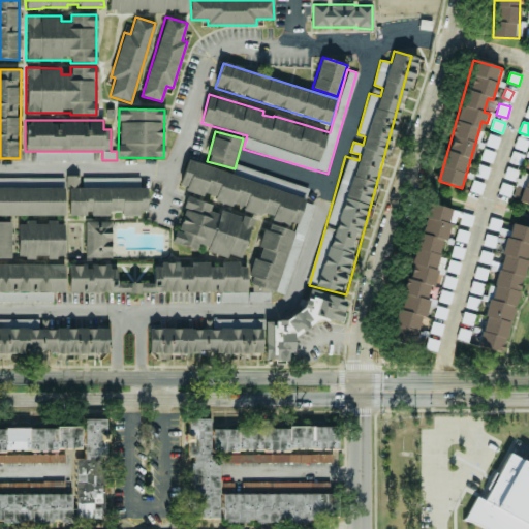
[(486,145),(496,149),(500,138),(489,134),(486,145)]
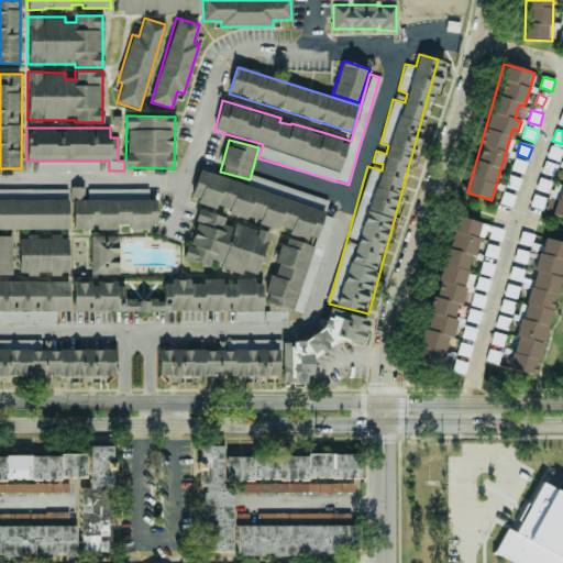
[(562,148),(550,146),(548,157),(560,161),(562,148)]
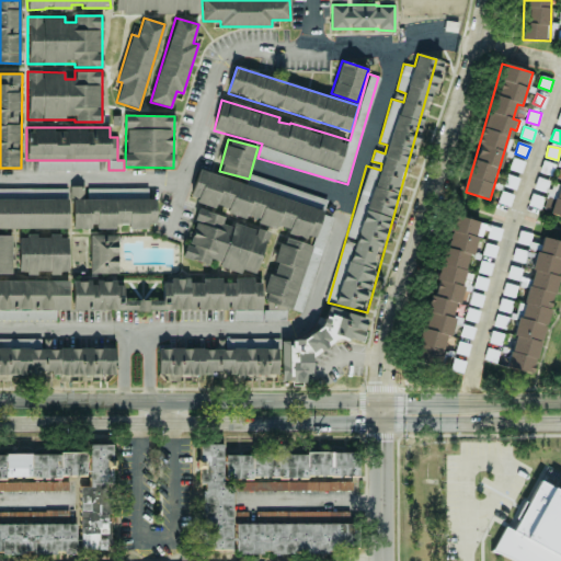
[(508,169),(522,173),(525,161),(513,157),(508,169)]
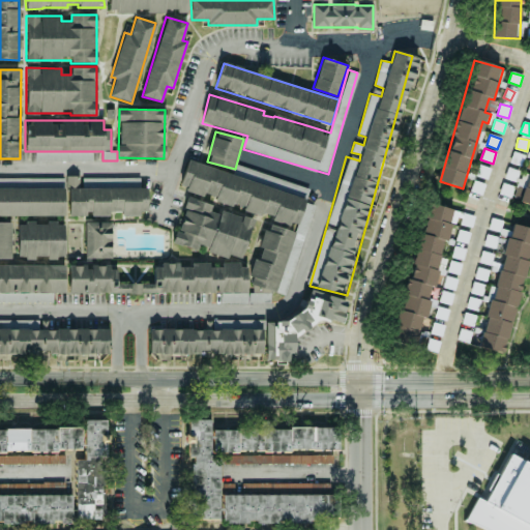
[(92,160),(92,153),(37,151),(37,159),(92,160)]
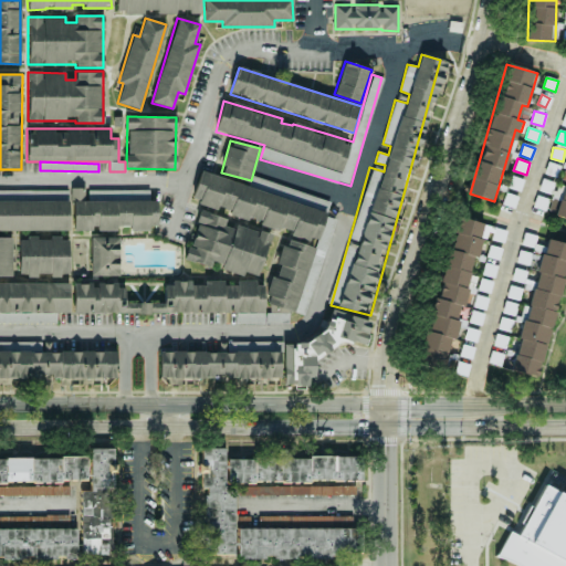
[(556,177),(559,165),(547,161),(544,174),(556,177)]
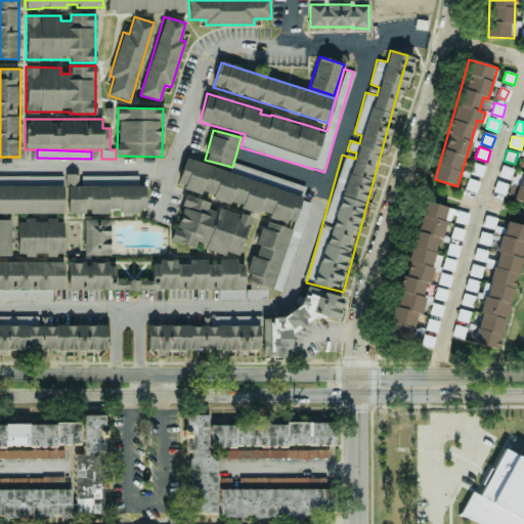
[(177,186),(213,195),(212,200),(230,205),(229,205),(295,223),(293,229),(263,221),(256,246),(259,247),(256,258),(252,257),(245,285),(249,287),(247,296),(265,301),(269,288),(284,293),(309,203),(302,201),(306,185),(247,169),(245,174),(280,183),(279,186),(184,160),(177,186)]
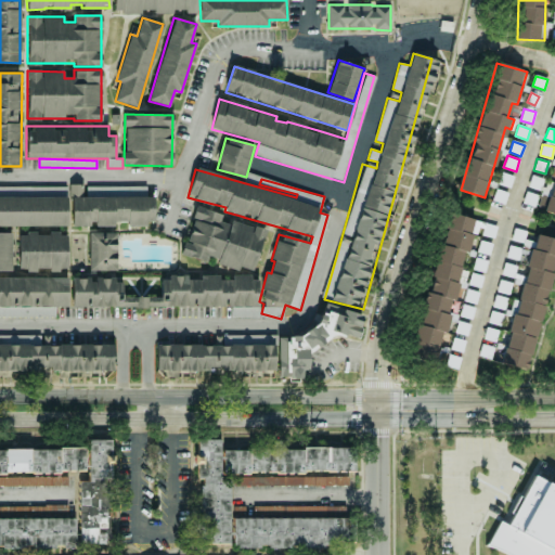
[(540,190),(543,179),(531,176),(528,186),(540,190)]
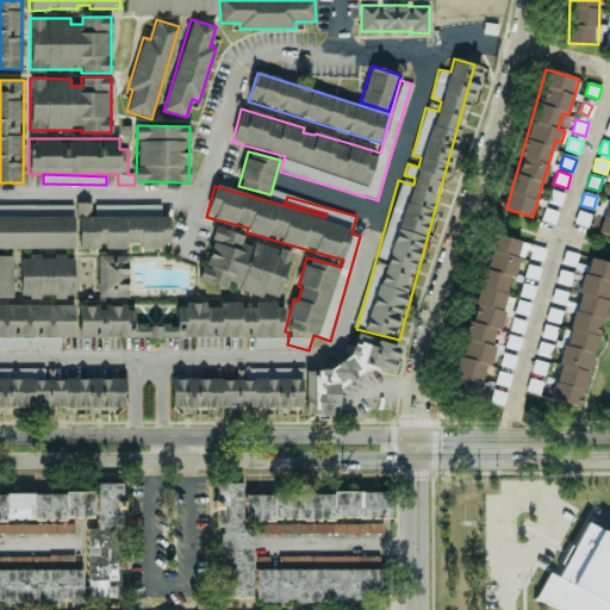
[(609,234),(609,199),(609,200),(599,198),(590,229),(609,234)]
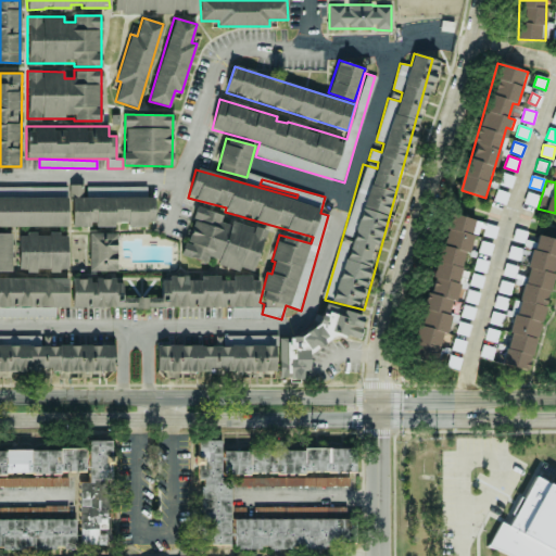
[(0,197),(0,226),(70,226),(70,227),(115,226),(115,225),(154,224),(154,197),(147,197),(147,187),(84,187),(84,185),(70,185),(70,197),(0,197)]
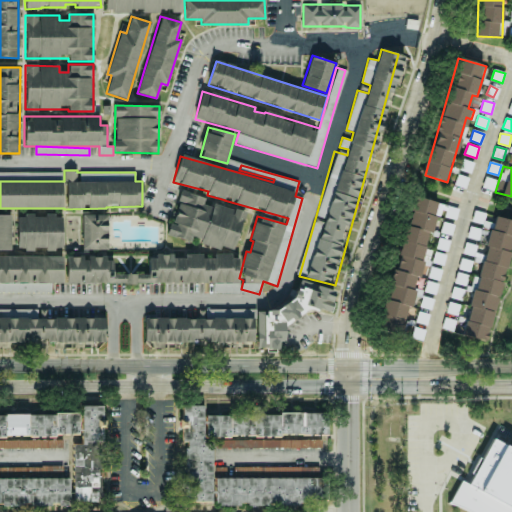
[(464,187),(466,178),(458,175),(455,185),(464,187)]
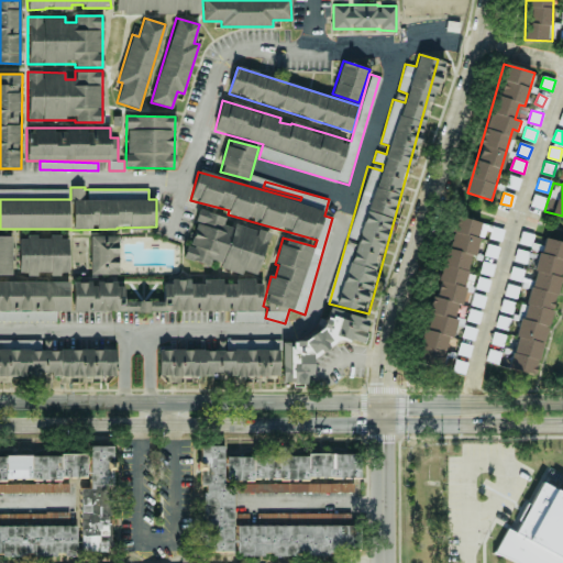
[(530,206),(542,209),(545,198),(533,195),(530,206)]
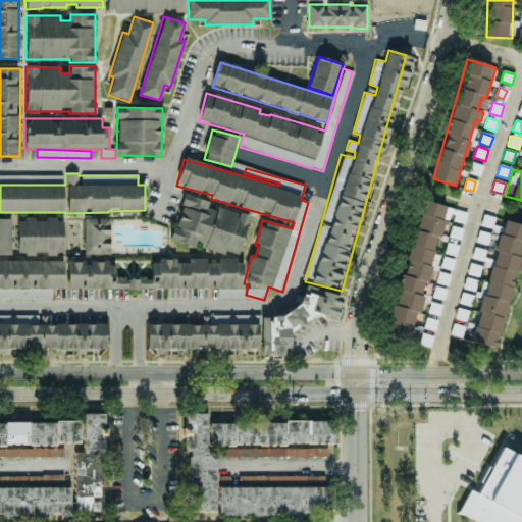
[(171,240),(194,246),(194,244),(239,256),(249,216),(216,207),(217,205),(184,196),(171,240)]
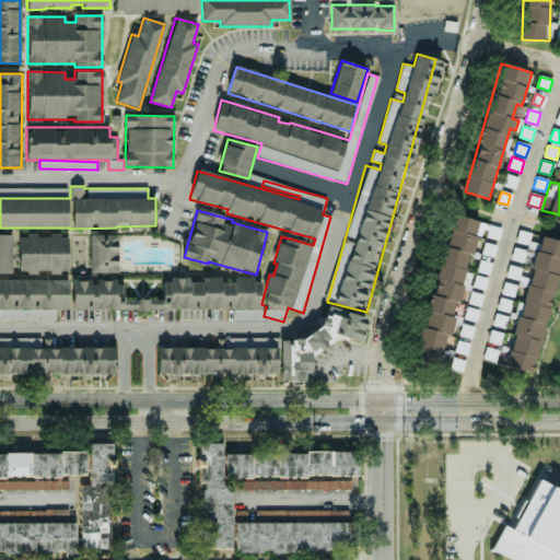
[(418,359),(440,363),(446,335),(450,335),(456,302),(458,303),(469,253),(471,254),(479,221),(450,214),(418,359)]
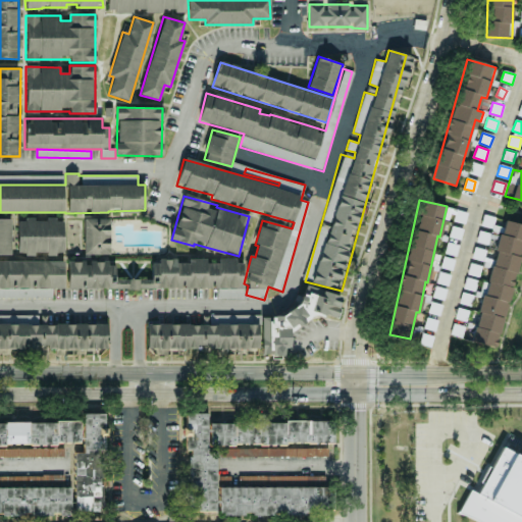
[(464,224),(467,213),(457,210),(454,221),(464,224)]
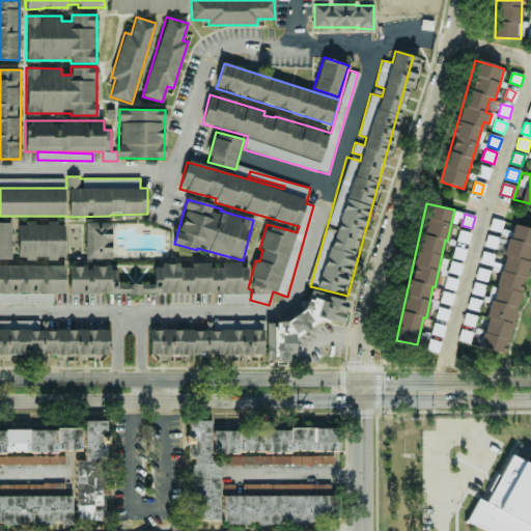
[(510,230),(502,229),(504,221),(492,218),(490,229),(504,232),(503,236),(509,238),(510,230)]
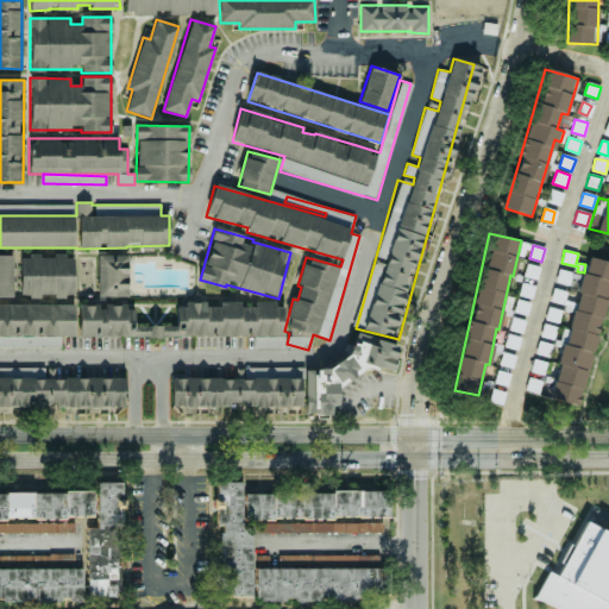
[(13,255),(0,255),(0,296),(13,297),(13,255)]
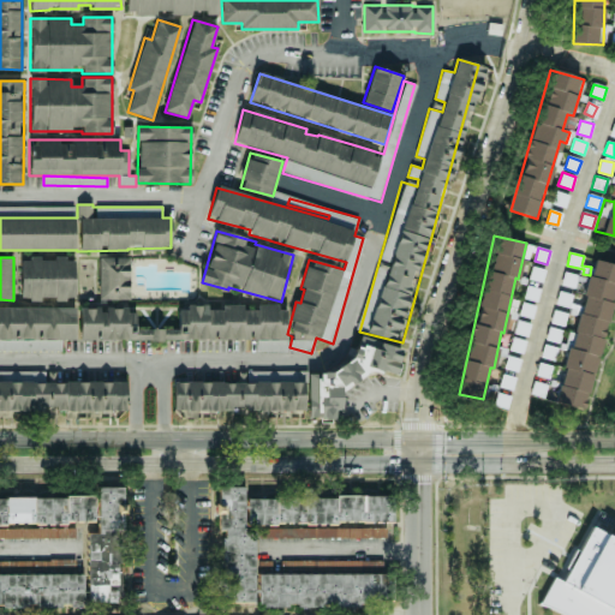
[(99,300),(129,299),(129,257),(99,258),(99,300)]
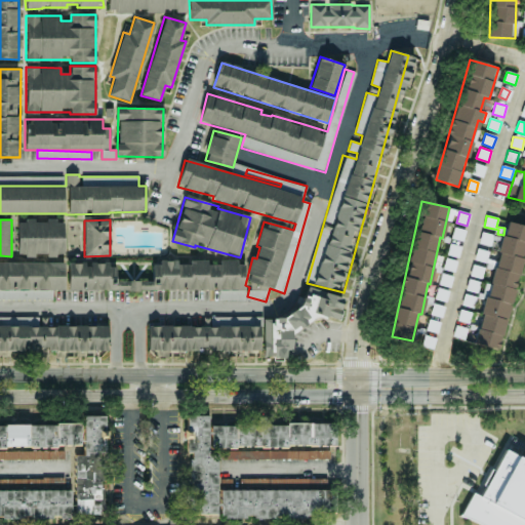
[(17,220),(17,255),(45,255),(45,256),(64,256),(64,220),(17,220)]
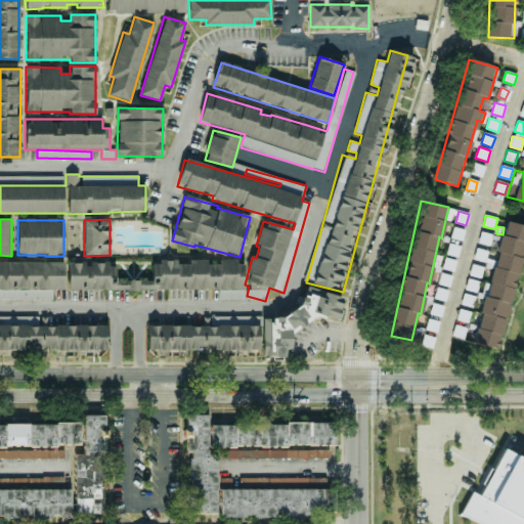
[(499,350),(523,245),(523,224),(504,220),(475,344),(499,350)]
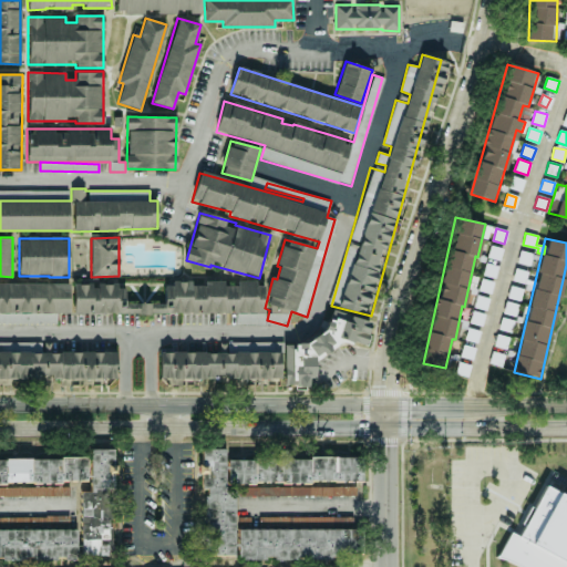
[(488,258),(501,260),(503,248),(490,246),(488,258)]
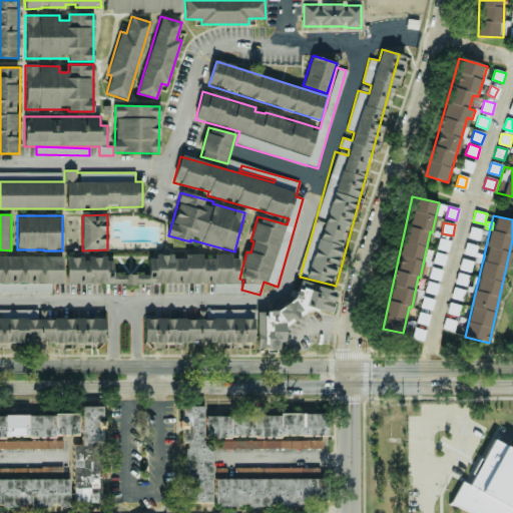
[(480,240),(482,228),(470,226),(468,238),(480,240)]
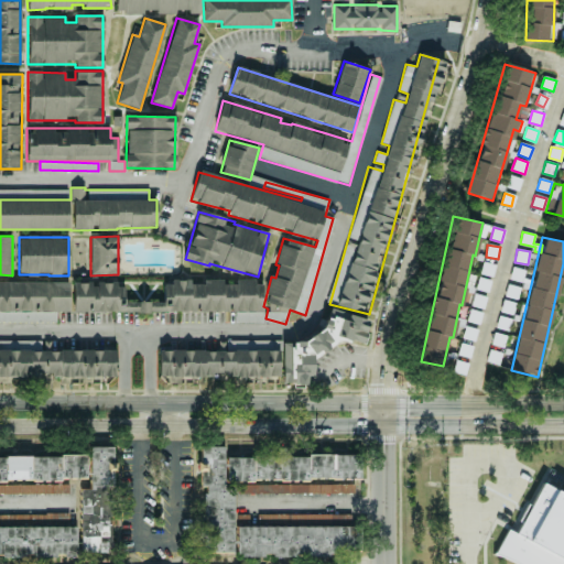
[(480,273),(492,277),(496,264),(483,262),(480,273)]
